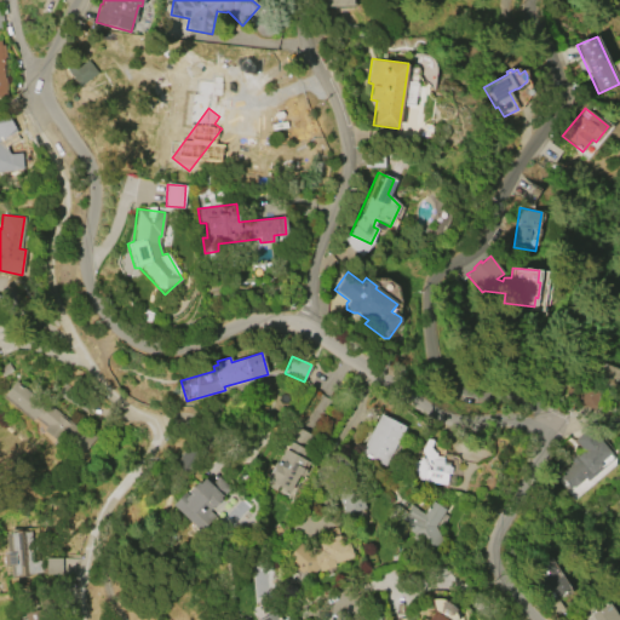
[(595,360),(619,368),(619,399),(600,391),(593,409),(577,403),(584,384),(585,385),(595,360)]
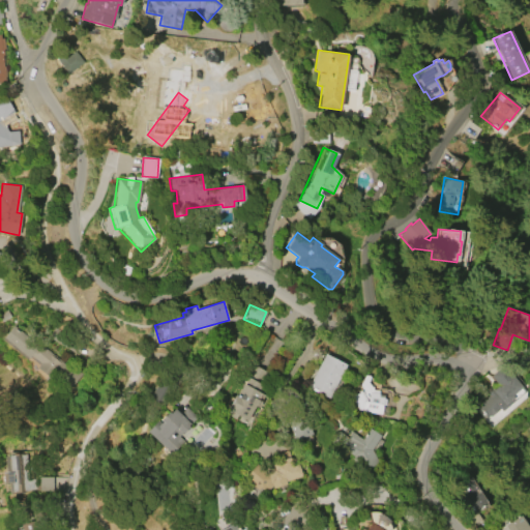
[(12,324),(70,367),(71,365),(81,373),(70,388),(53,375),(51,378),(37,367),(39,364),(29,357),(27,359),(1,340),(12,324)]
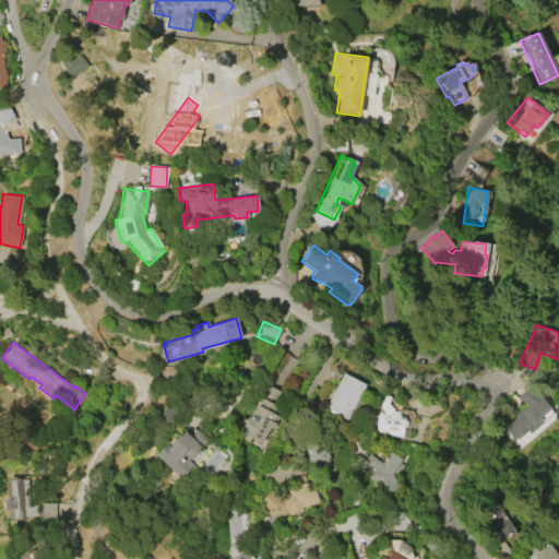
[(324,408),(342,373),(366,384),(347,420),(324,408)]
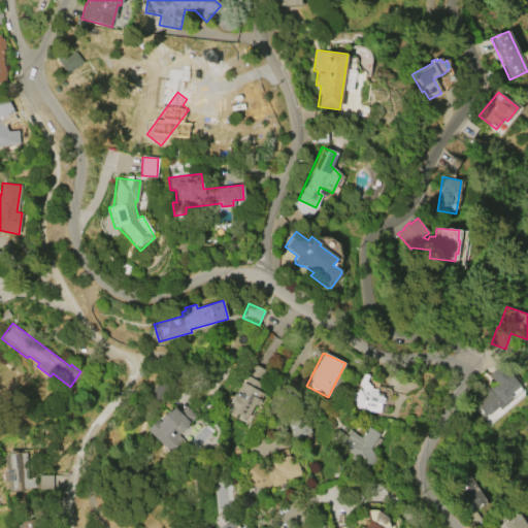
[(250,361),(266,370),(259,382),(262,384),(258,390),(264,394),(257,405),(255,404),(245,419),(237,415),(235,419),(224,411),(244,375),(242,374),(250,361)]
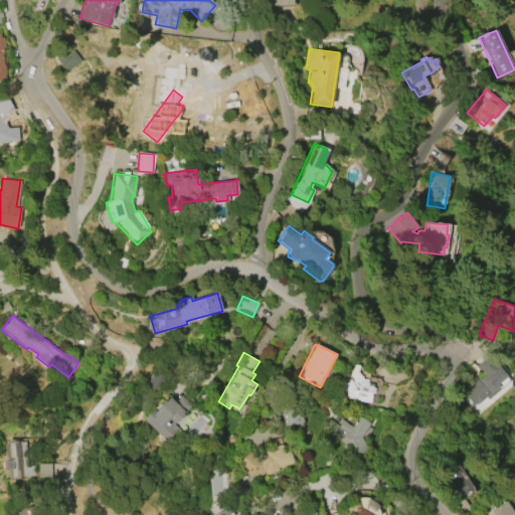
[(510,381),(487,400),(484,396),(483,397),(484,398),(476,405),(475,404),(473,406),(470,403),(469,405),(466,402),(468,400),(465,397),(468,393),(467,391),(474,385),(473,383),(484,374),(477,366),(489,355),(496,364),(498,361),(509,374),(507,376),(510,381)]
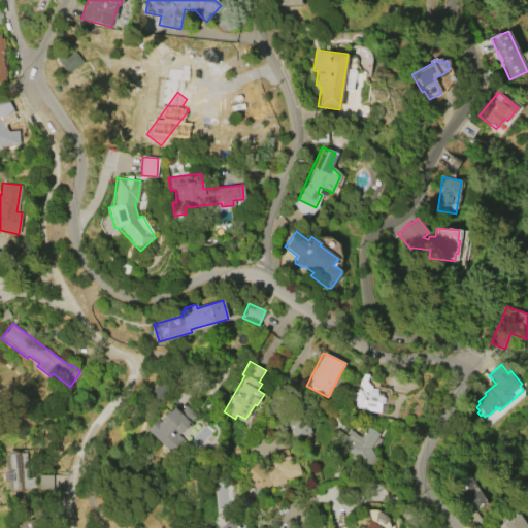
[(378,413),(360,409),(361,407),(357,410),(349,395),(361,389),(358,384),(363,373),(368,374),(367,378),(372,388),(377,389),(376,395),(382,396),(384,397),(383,403),(381,404),(378,413)]
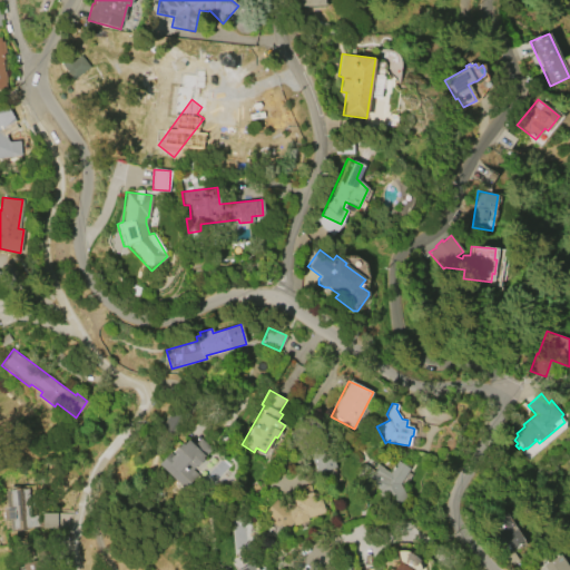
[(183,489),(158,463),(168,453),(172,455),(174,454),(172,452),(182,443),(183,444),(189,438),(195,443),(200,438),(210,449),(192,468),(197,474),(183,489)]
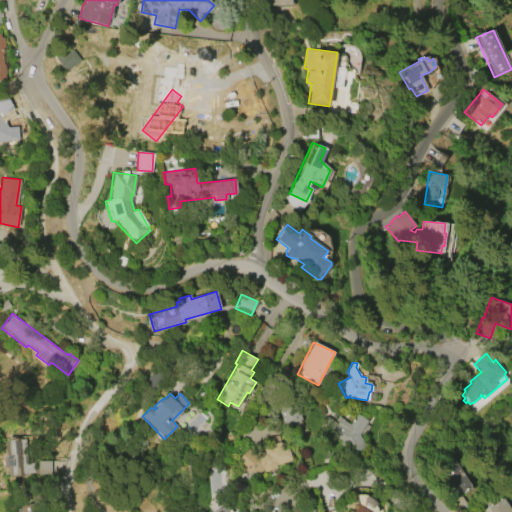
[(301,420),(297,405),(279,410),(283,425),(301,420)]
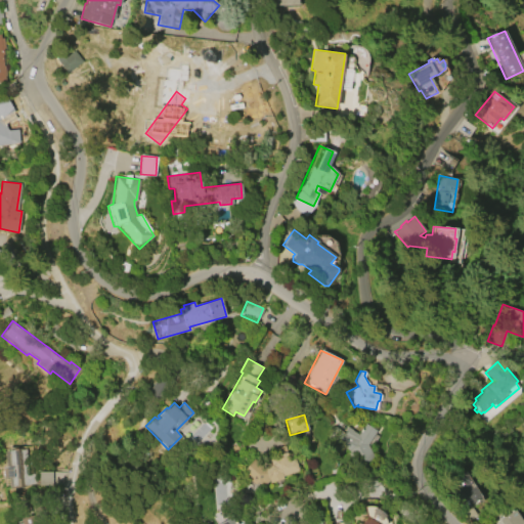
[(376,431),(366,444),(373,457),(357,465),(350,449),(343,446),(341,449),(325,440),(334,426),(343,432),(347,427),(358,434),(364,424),(376,431)]
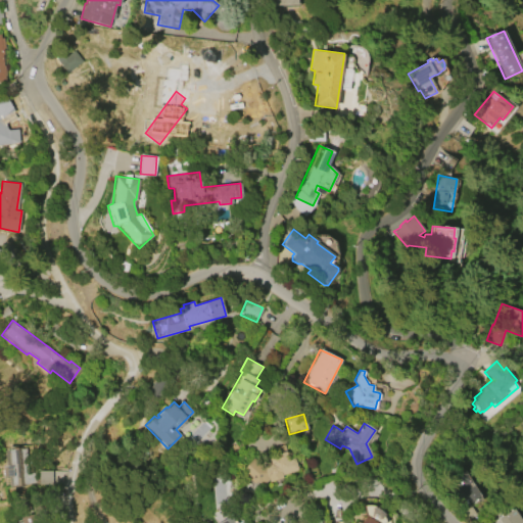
[(266,448),(284,443),(289,459),(294,458),(298,470),(282,475),(283,478),(269,482),(267,481),(259,488),(241,471),(253,459),(259,465),(268,462),(266,456),(268,456),(266,448)]
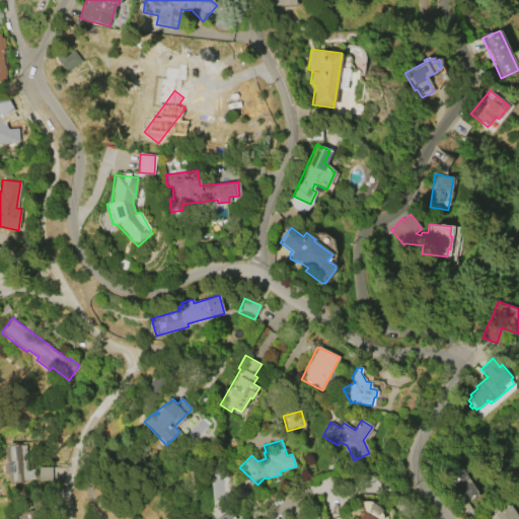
[(5,461),(4,446),(13,446),(13,444),(19,444),(19,445),(25,445),(27,468),(33,468),(33,478),(25,479),(25,480),(11,482),(10,471),(3,472),(2,461),(5,461)]
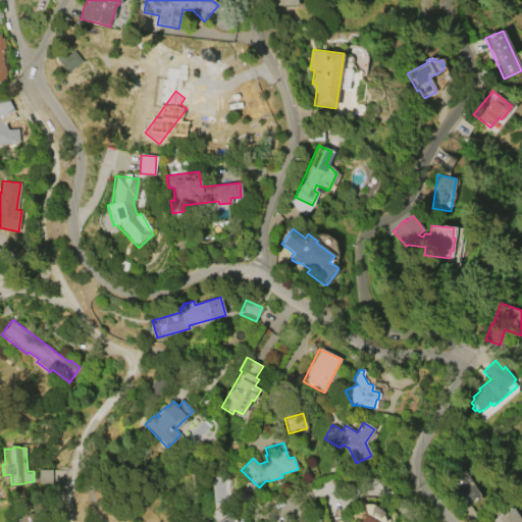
[(464,499),(451,477),(464,469),(480,497),(466,505),(463,500),(464,499)]
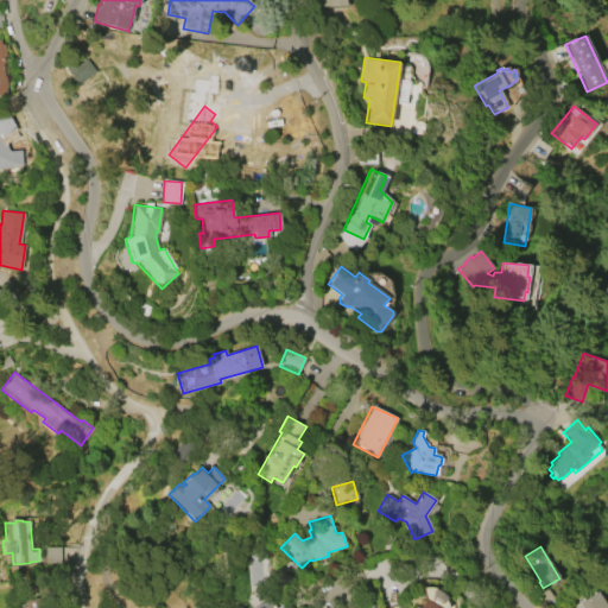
[(445,607),(453,597),(428,583),(413,607),(445,607)]
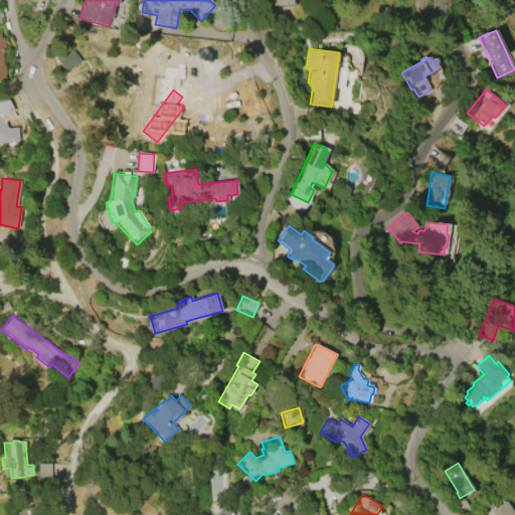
[(483,514),(483,509),(492,503),(495,508),(506,501),(514,514),(483,514)]
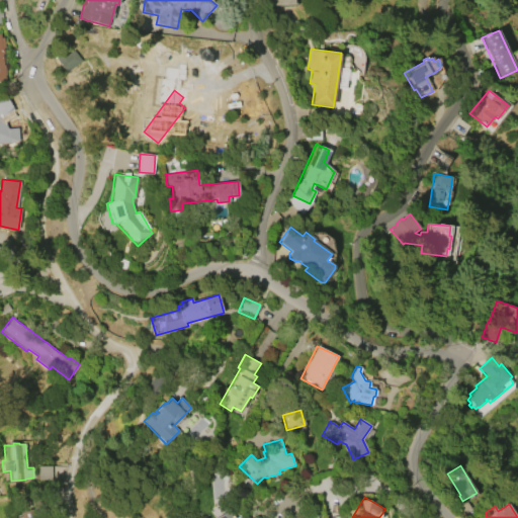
[(20,517),(19,513),(36,508),(39,517),(20,517)]
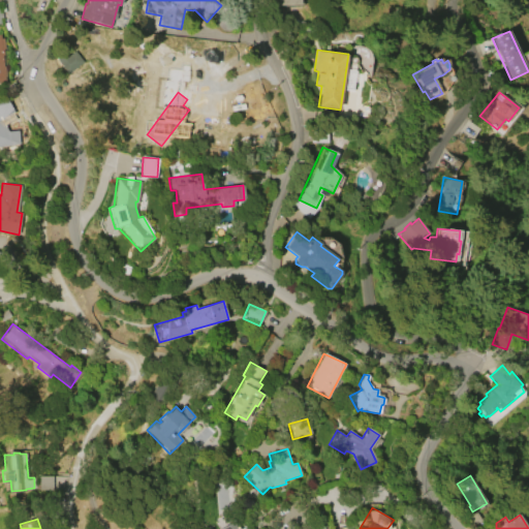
[(217,528),(234,520),(238,528),(246,523),(249,528),(217,528)]
